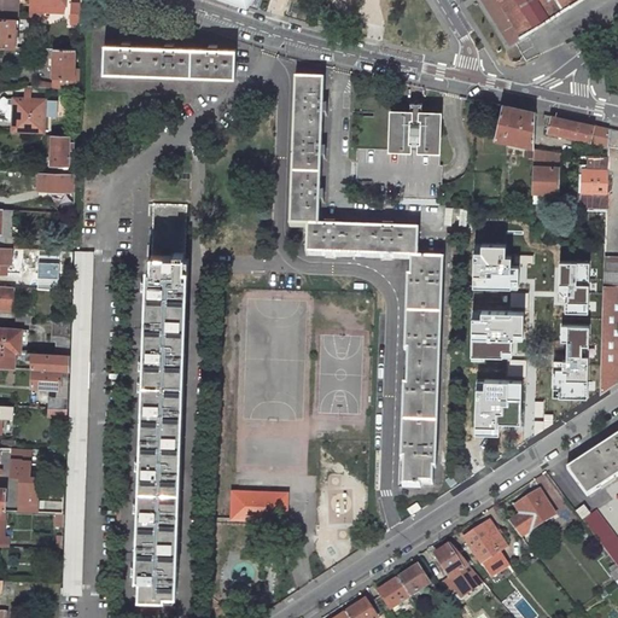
[(0,0),(0,17),(17,18),(18,5),(18,0),(0,0)]
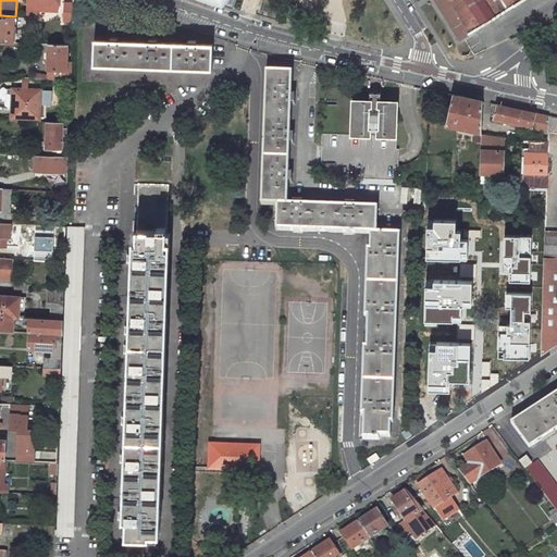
[(36,10),(58,10),(58,0),(27,0),(27,4),(27,10),(27,16),(26,22),(37,22),(38,12),(36,12),(36,10)]
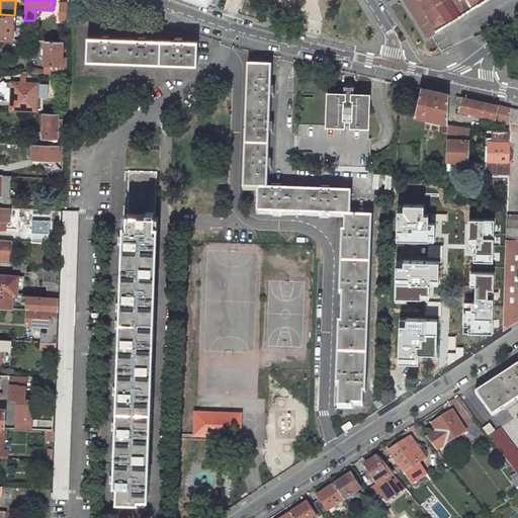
[(405,0),(428,36),(485,0),(405,0)]
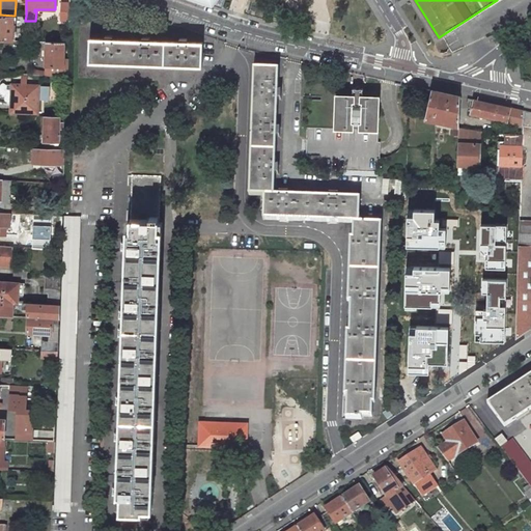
[(70,22),(71,3),(61,3),(60,22),(70,22)]
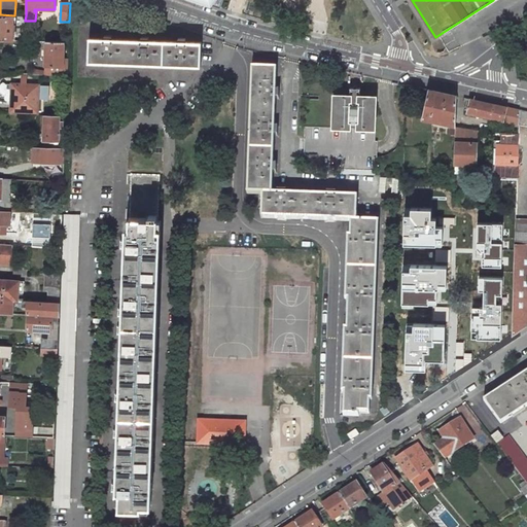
[(14,15),(0,14),(0,39),(13,40),(14,15)]
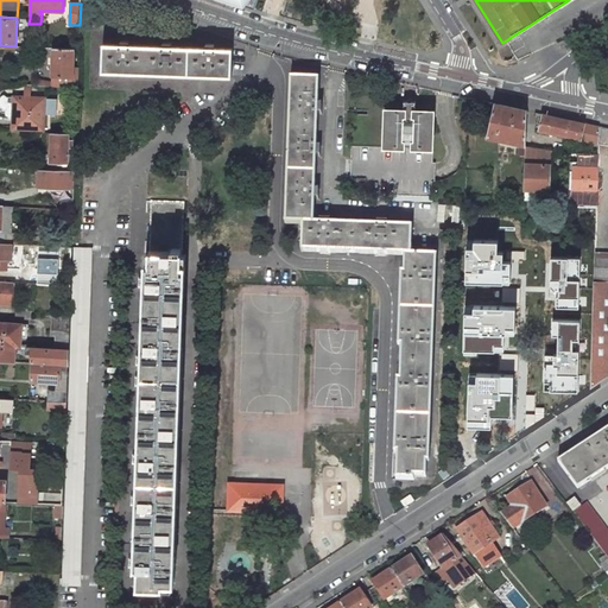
[(120,44),(102,43),(101,73),(232,77),(233,49),(208,48),(208,44),(200,43),(198,48),(165,46),(165,42),(163,42),(163,46),(128,44),(128,40),(120,40),(120,44)]
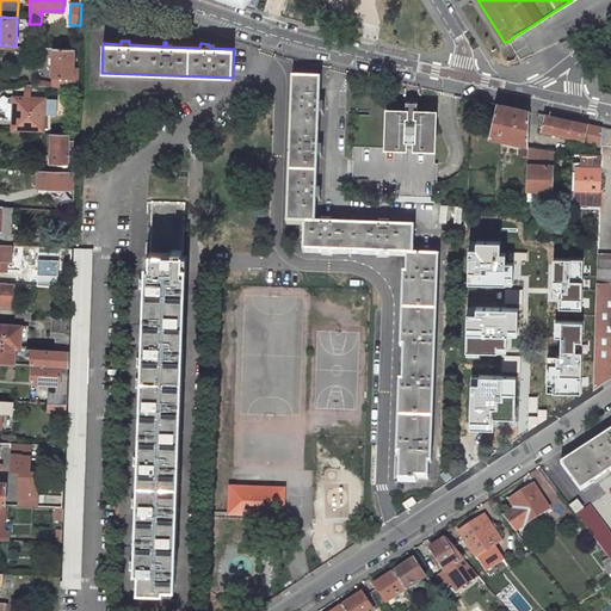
[(74,49),(55,48),(53,87),(78,88),(79,67),(73,67),(74,49)]
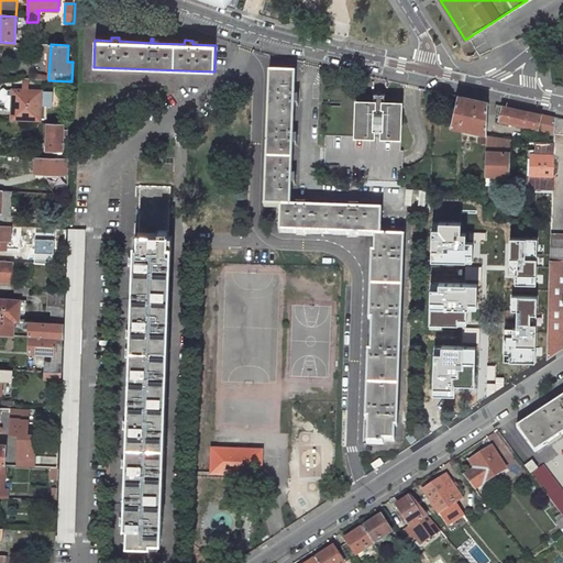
[(295,74),(269,73),(265,207),(280,207),(290,208),(291,185),(295,185),(296,176),(291,176),(293,145),(297,145),(297,136),(293,136),(294,106),(298,106),(298,98),(295,97),(295,74)]
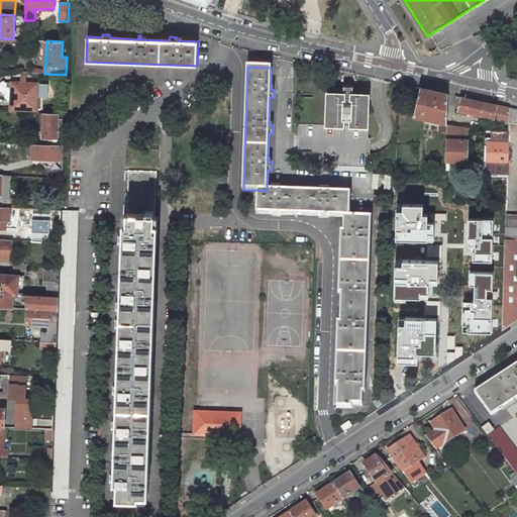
[(38,84),(12,82),(11,109),(37,110),(37,97),(38,84)]
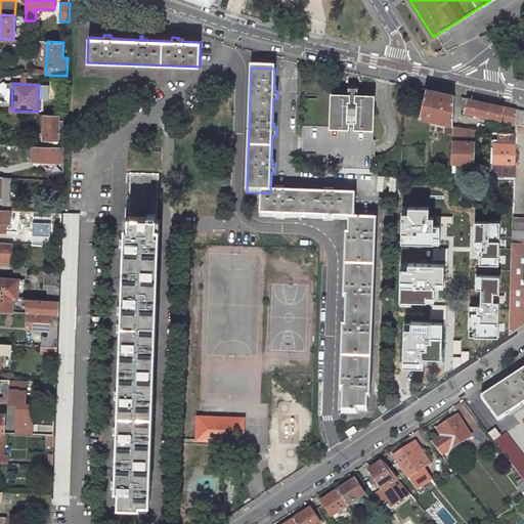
[(39,85),(38,98),(50,98),(50,85),(39,85)]
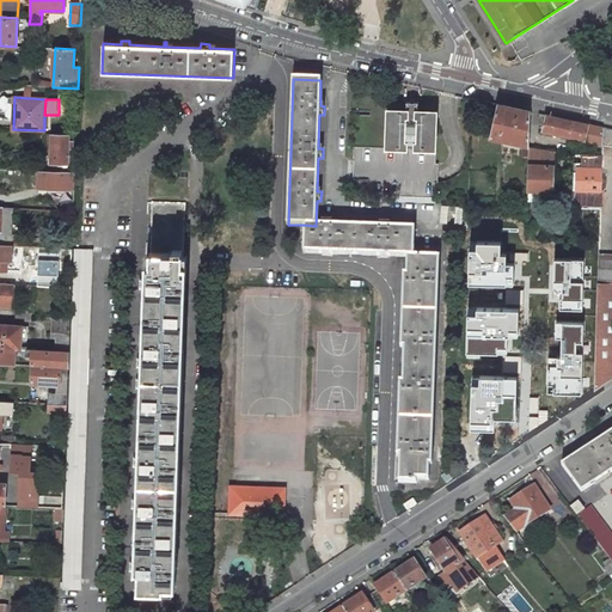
[(389,111),(389,147),(407,147),(407,144),(417,144),(417,147),(435,147),(435,111),(417,111),(417,102),(407,102),(407,111),(389,111)]
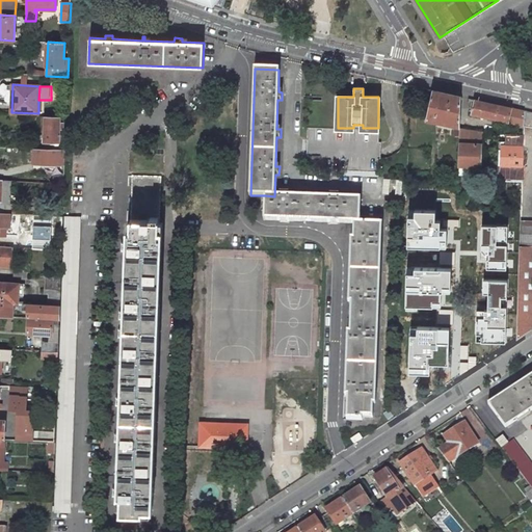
[(461,97),(432,90),(426,118),(460,127),(461,97)]
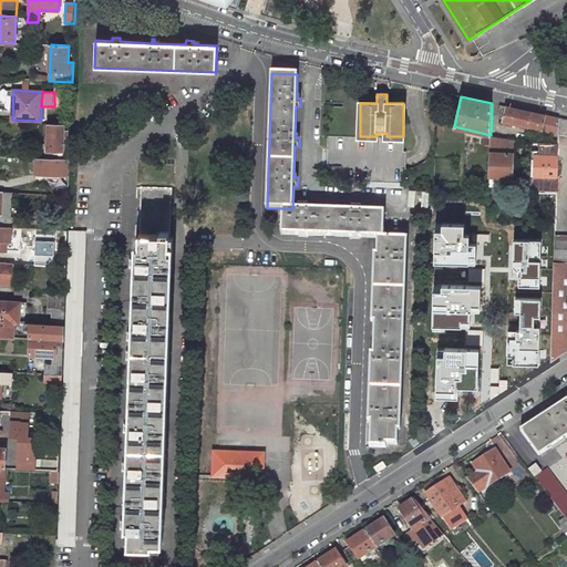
[(546,115),(505,106),(502,121),(543,131),(546,115)]
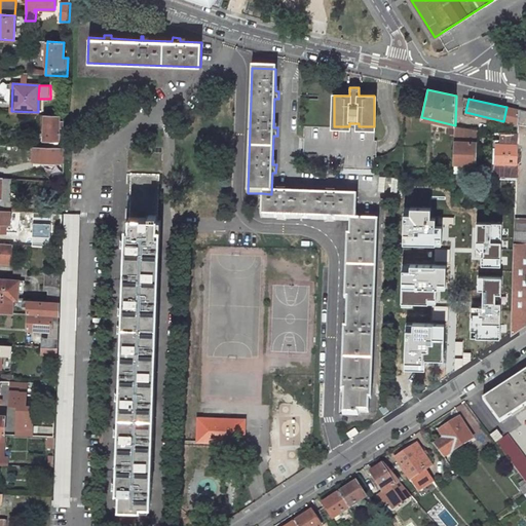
[(519,109),(506,107),(503,121),(518,123),(518,121),(519,109)]
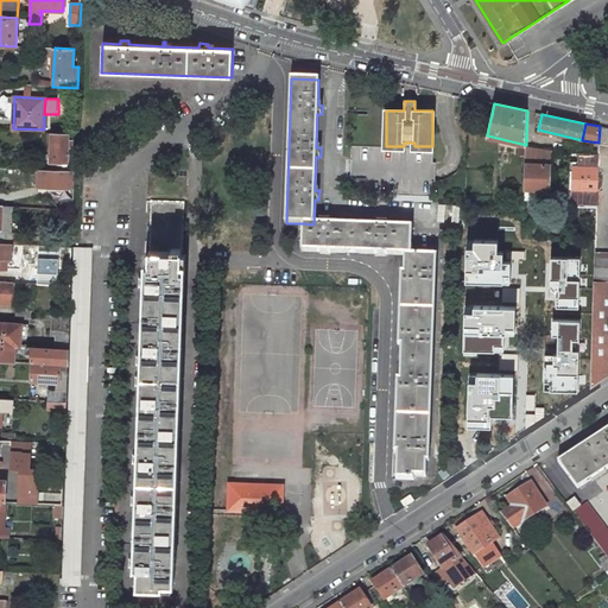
[(607,128),(600,126),(599,140),(599,143),(599,153),(599,165),(596,203),(596,240),(595,242),(595,251),(607,251),(607,128)]
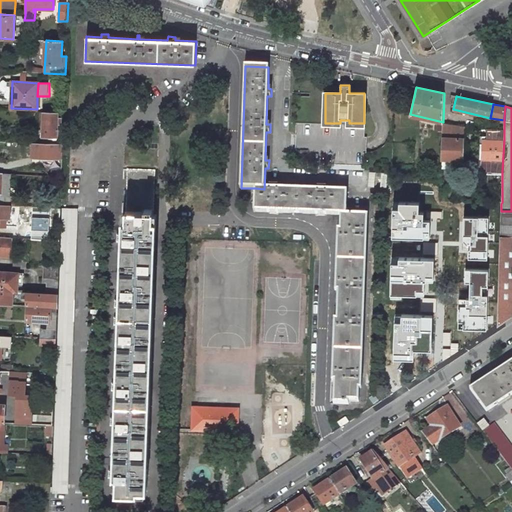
[(44,112),(43,136),(57,137),(57,124),(61,124),(61,118),(58,118),(58,112),(44,112)]
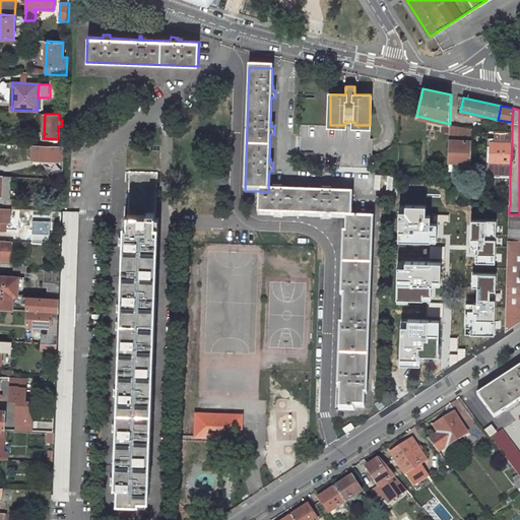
[(472,128),(450,125),(449,140),(470,140),(472,128)]
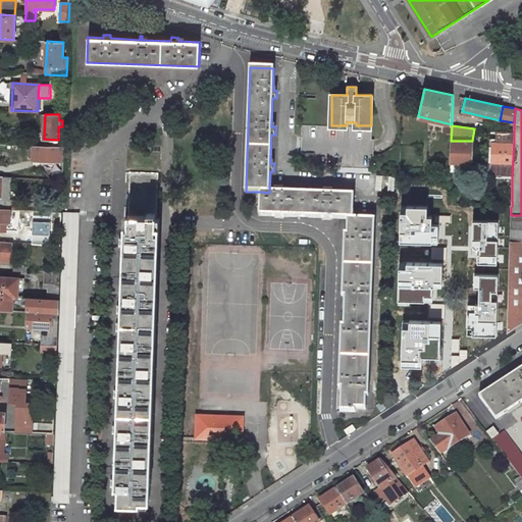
[(472,141),(451,141),(450,162),(471,163),(471,156),(472,149),(472,141)]
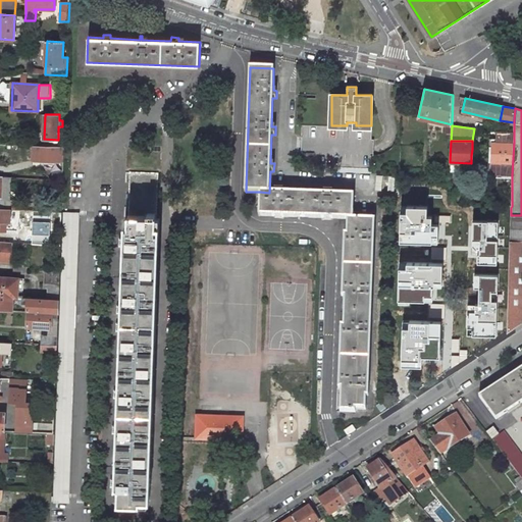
[(514,142),(493,141),(492,174),(512,174),(514,142)]
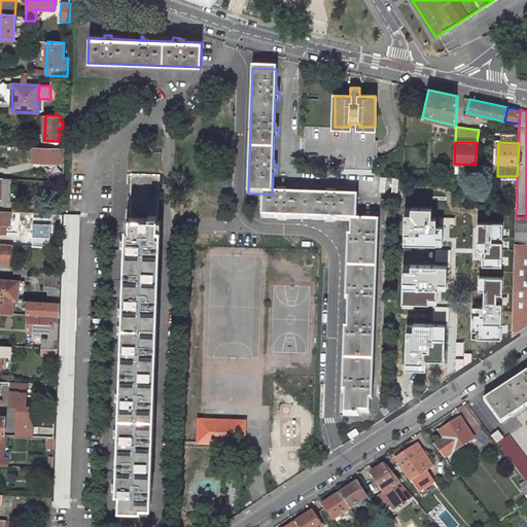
[(60,147),(34,146),(33,161),(60,163),(60,153),(65,153),(65,147),(60,147)]
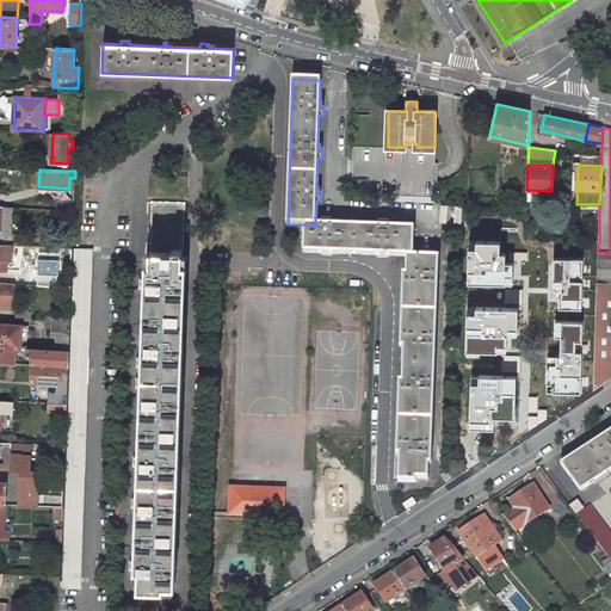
[(185,203),(153,202),(150,252),(173,253),(173,250),(184,250),(185,203)]
